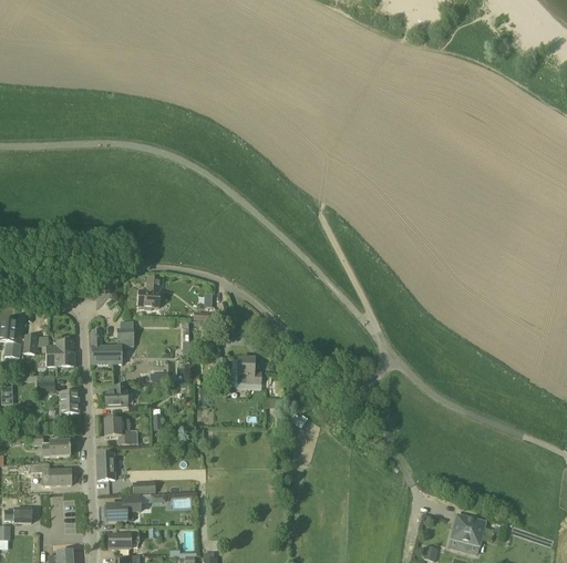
[(146,289),(138,288),(137,305),(144,305),(144,307),(151,308),(151,306),(158,306),(160,290),(158,290),(160,285),(161,285),(161,277),(147,276),(146,289)]
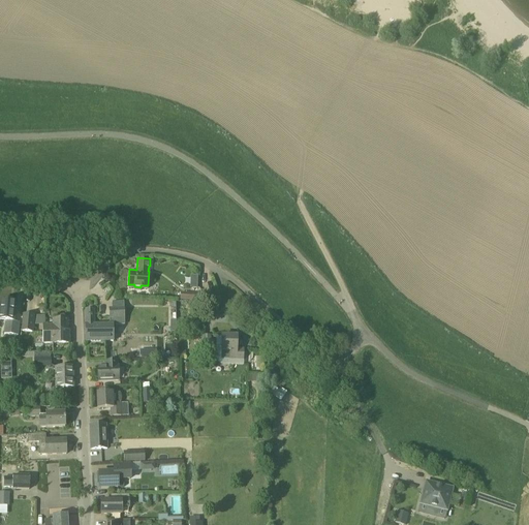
[(180,288),(180,296),(199,297),(200,289),(180,288)]
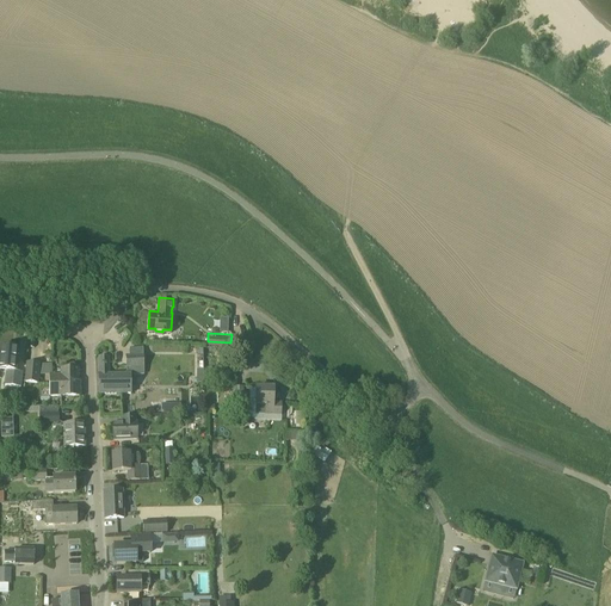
[(129,344),(129,352),(125,352),(127,364),(130,364),(130,370),(130,371),(144,371),(143,342),(129,344)]
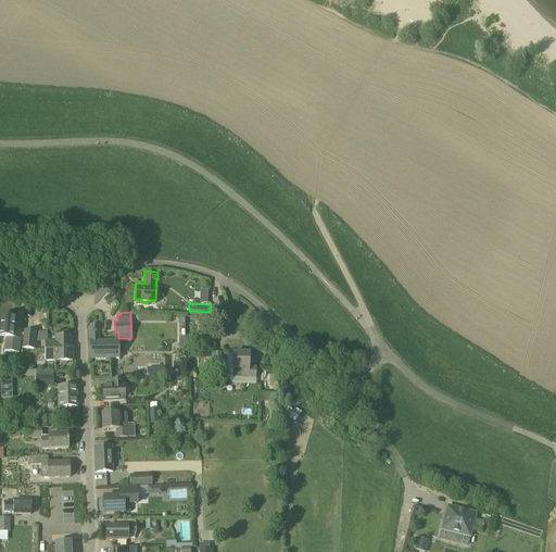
[(1,313),(0,322),(0,334),(7,335),(4,347),(19,349),(21,336),(20,335),(20,336),(14,335),(14,329),(16,315),(1,313)]
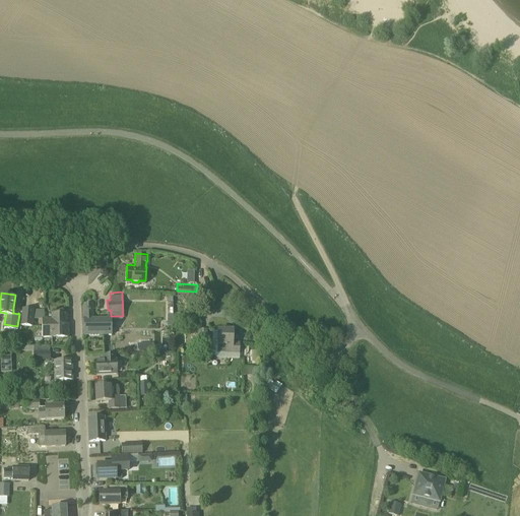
[(111,316),(111,315),(92,316),(92,301),(83,301),(84,316),(83,316),(84,332),(112,332),(111,316)]
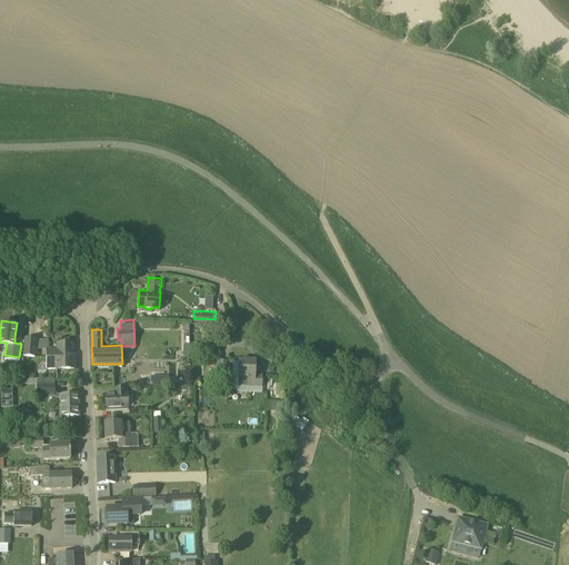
[(25,335),(23,353),(36,354),(36,346),(37,336),(25,335)]
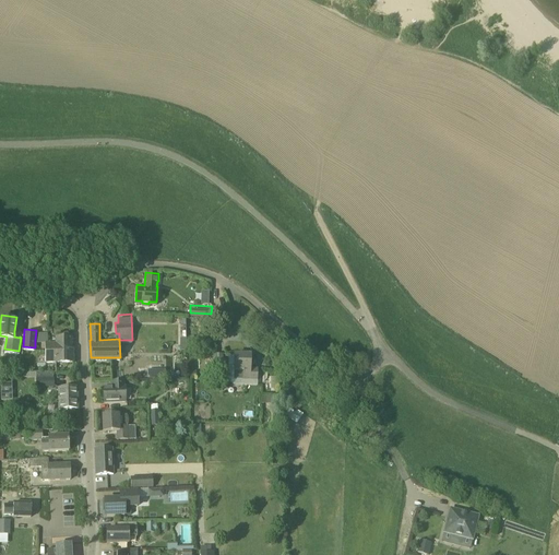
[(47,340),(47,359),(74,359),(74,351),(72,351),(72,335),(56,335),(56,340),(47,340)]
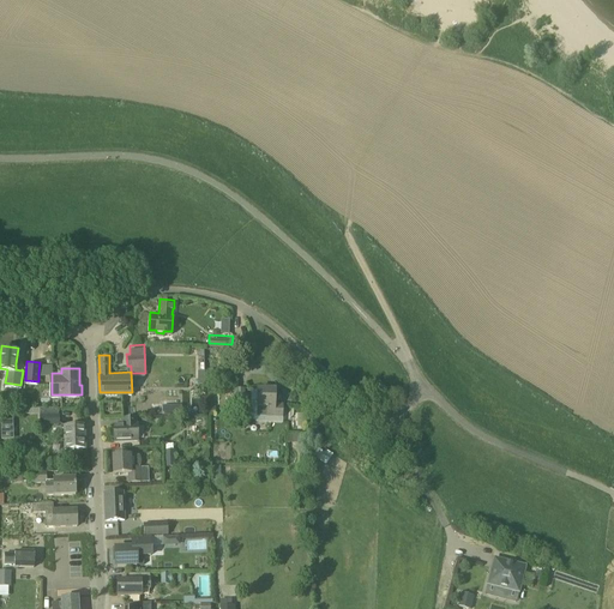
[(245,403),(245,385),(235,385),(234,403),(245,403)]
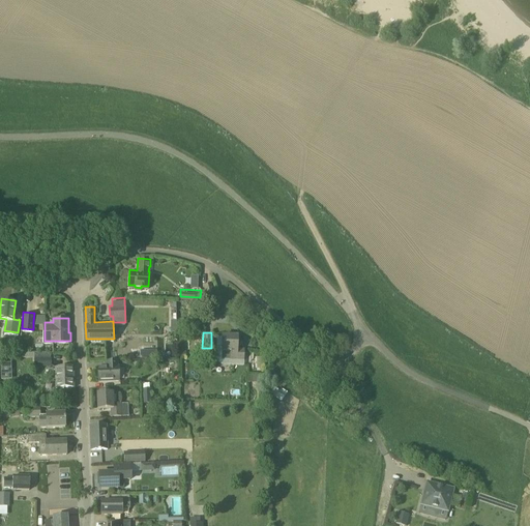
[(223,332),(222,348),(222,356),(243,357),(244,347),(237,346),(238,333),(223,332)]
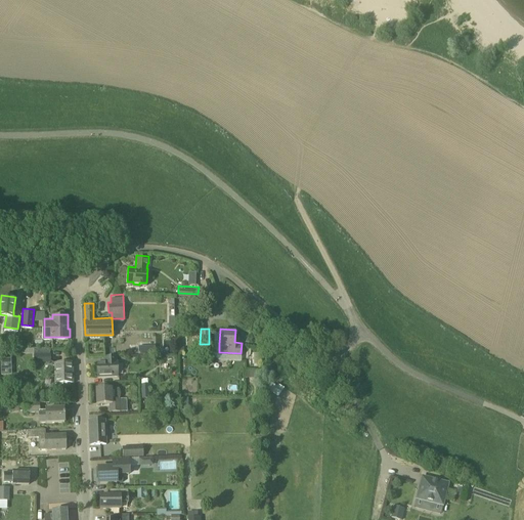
[(51,358),(51,350),(50,350),(51,346),(35,346),(35,351),(35,358),(51,358)]
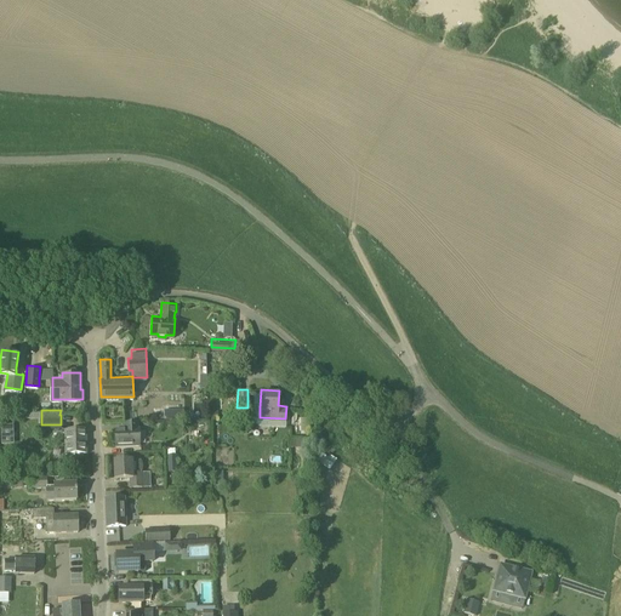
[(12,415),(0,415),(0,425),(12,425),(12,415)]
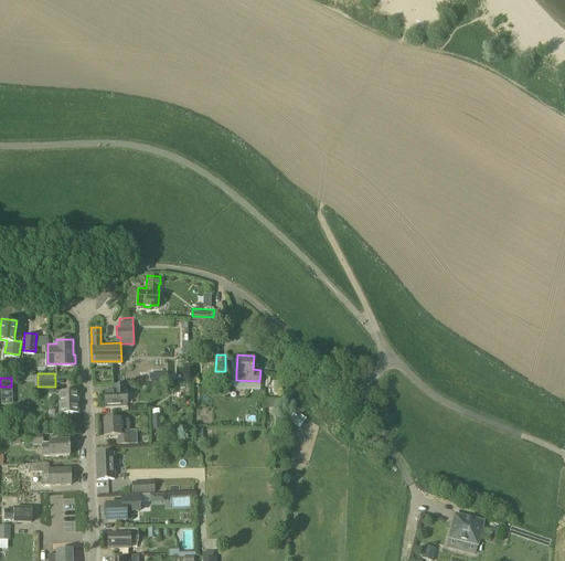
[(105,388),(105,403),(127,402),(126,388),(125,388),(125,381),(114,381),(114,388),(105,388)]
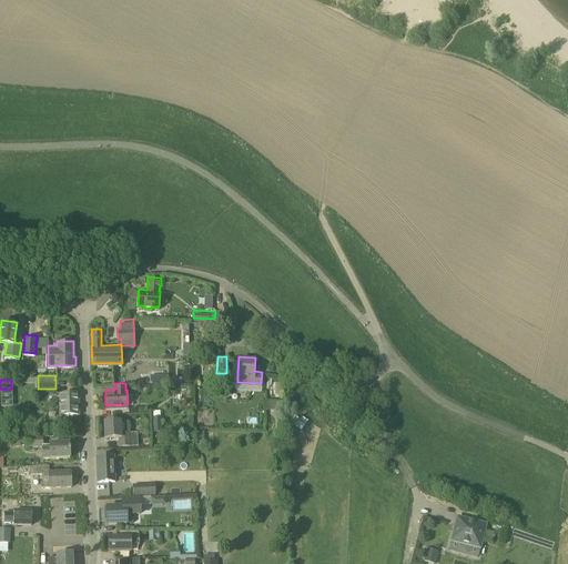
[(79,412),(79,390),(59,390),(60,413),(79,412)]
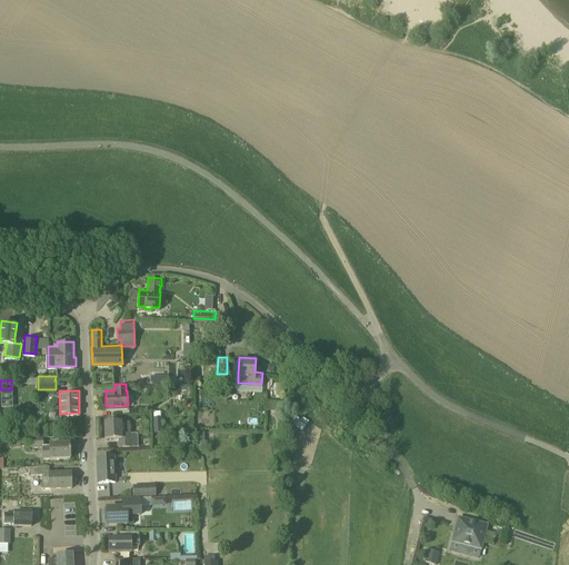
[(301,426),(308,417),(301,414),(296,423),(301,426)]
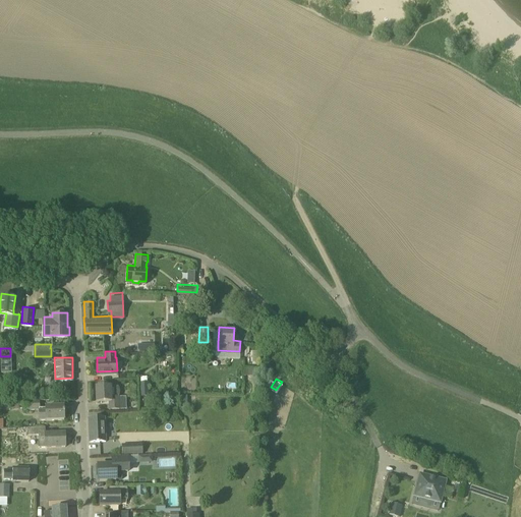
[(96,399),(109,399),(109,407),(126,406),(125,393),(118,393),(119,392),(119,390),(119,389),(119,387),(118,386),(117,383),(96,384),(96,399)]
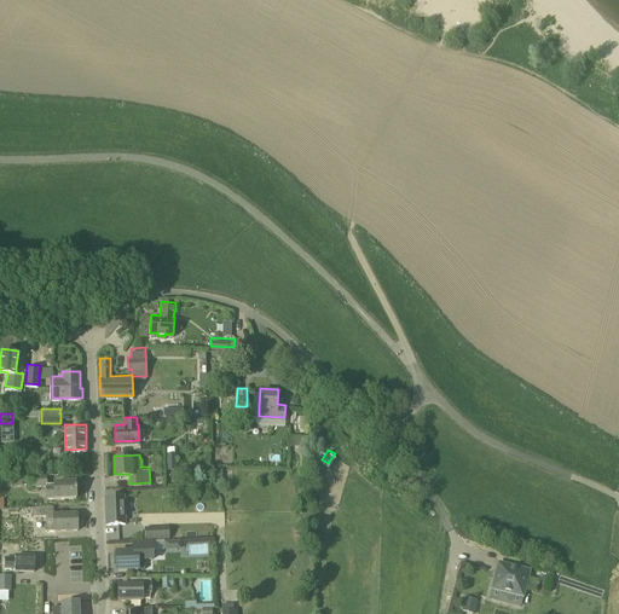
[(53,480),(53,481),(47,482),(47,473),(29,473),(29,484),(46,484),(46,485),(46,498),(55,497),(76,496),(76,479),(53,480)]
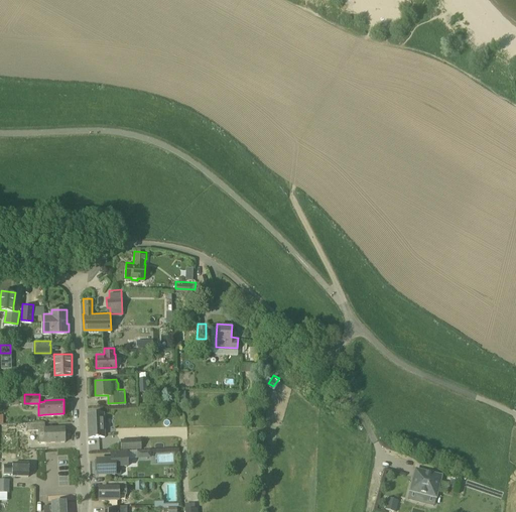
[(104,411),(88,411),(89,434),(105,433),(104,411)]
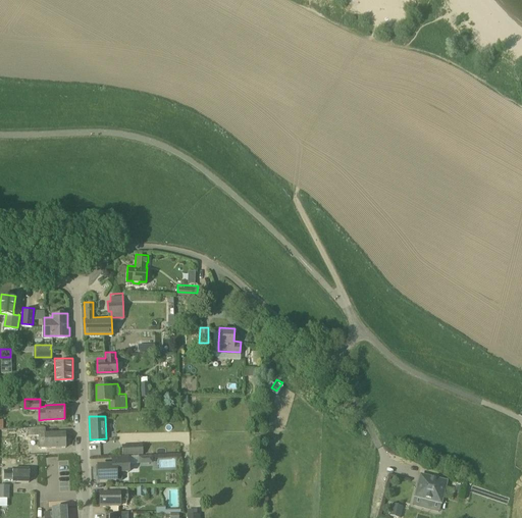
[(65,430),(45,431),(45,425),(28,425),(28,433),(39,433),(39,445),(46,445),(46,446),(65,445),(65,430)]
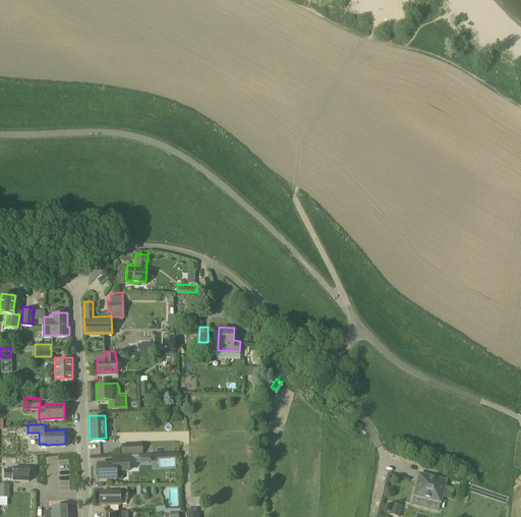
[(141,440),(121,441),(122,452),(142,451),(141,440)]
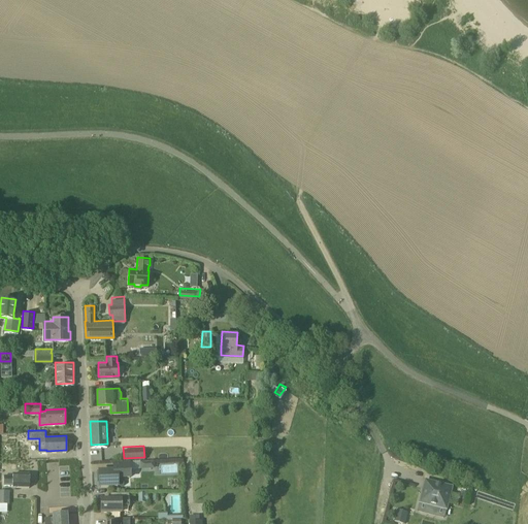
[(105,467),(97,467),(97,478),(99,478),(100,483),(118,483),(124,483),(124,475),(130,475),(130,468),(129,459),(113,459),(113,467),(105,468),(105,467)]
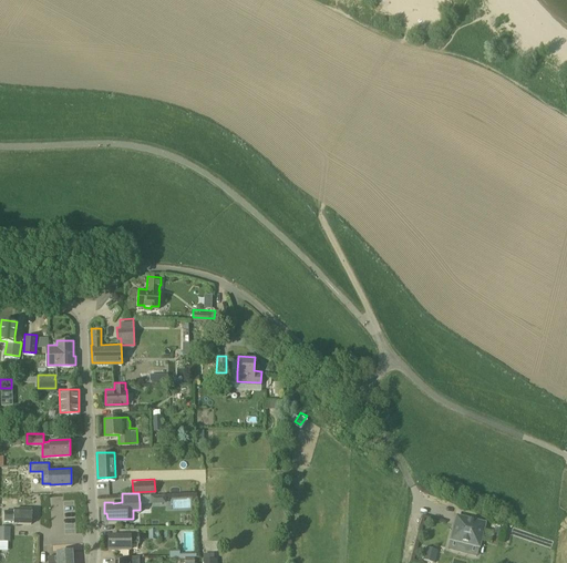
[(4,519),(14,519),(14,521),(31,521),(31,507),(14,507),(14,508),(4,508),(4,519)]
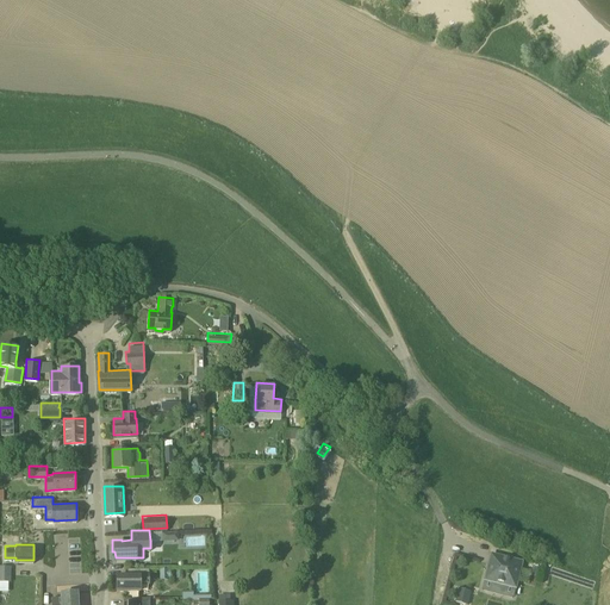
[(521,559),(491,552),(484,577),(493,579),(492,584),(504,587),(506,581),(515,584),(521,559)]
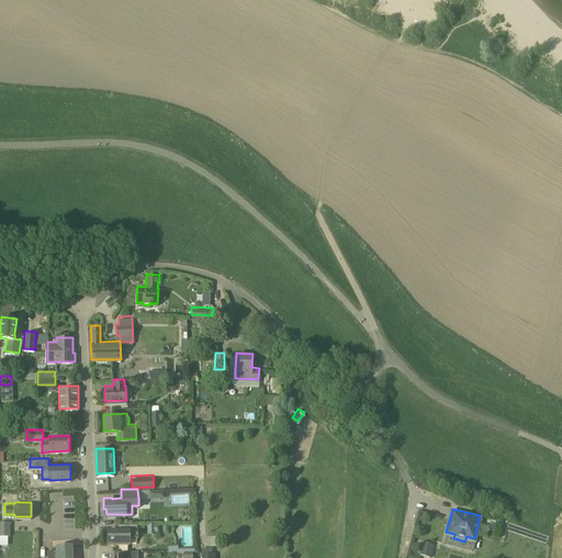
[(0,519),(0,533),(10,534),(10,520),(0,519)]
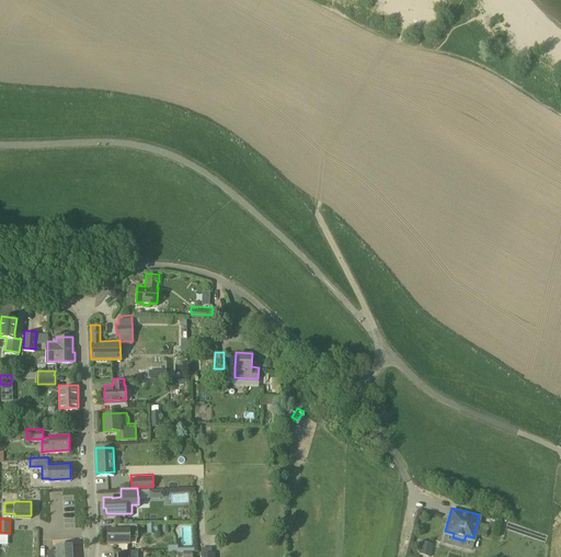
[(107,527),(107,542),(119,542),(119,544),(126,544),(126,542),(129,542),(129,535),(137,535),(137,521),(117,521),(117,527),(107,527)]
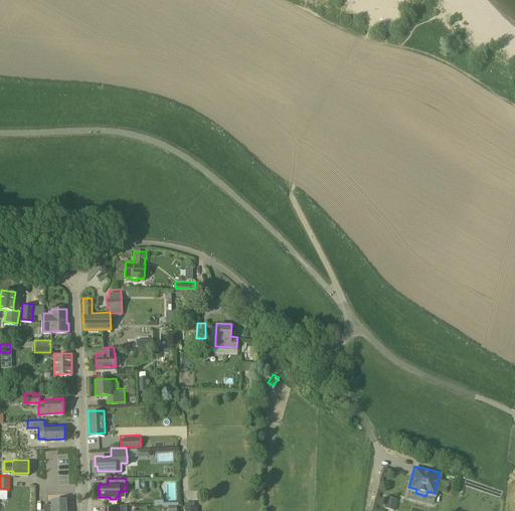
[(387,494),(384,505),(393,508),(397,496),(387,494)]
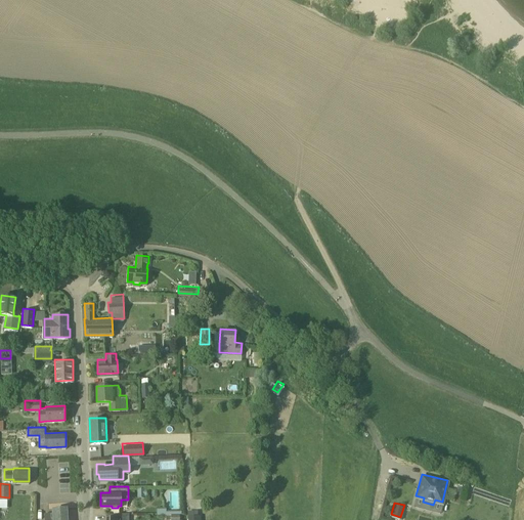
[(68,519),(68,508),(53,508),(53,511),(45,511),(44,519),(68,519)]
